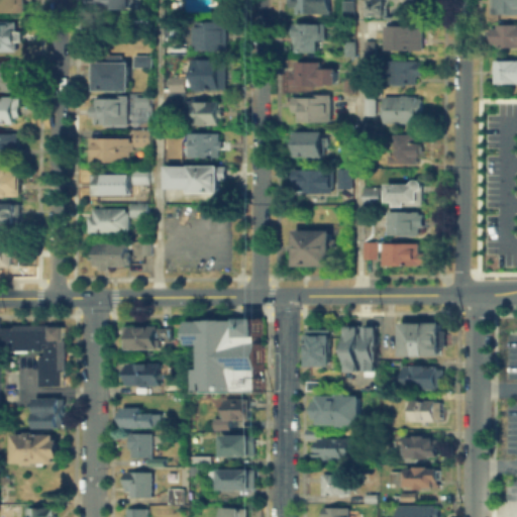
[(0,10),(0,0),(22,0),(22,10),(0,10)]
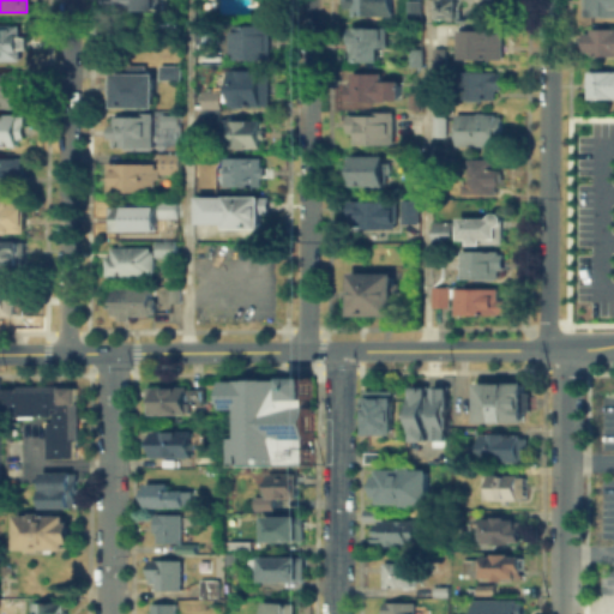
[(391,0),(391,14),(350,14),(350,6),(341,6),(341,0),(391,0)]
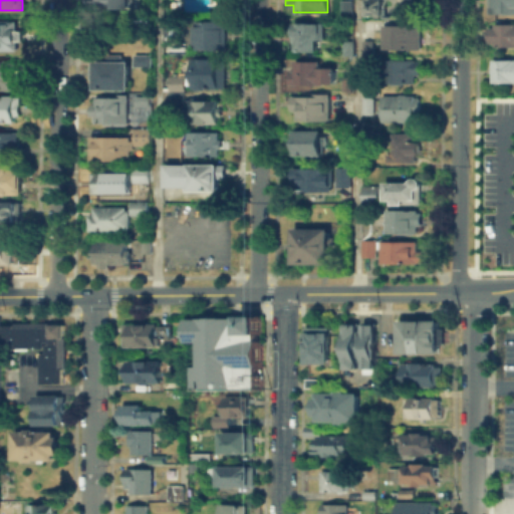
[(350,0),(350,14),(339,14),(340,0),(350,0)]
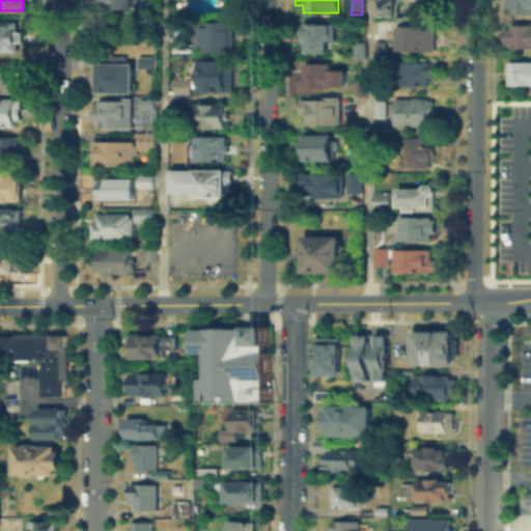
[(380,0),(393,0),(392,14),(380,14),(380,0)]
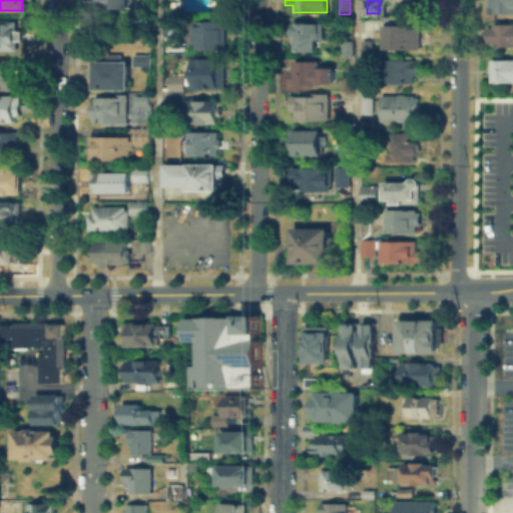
[(512,0),(512,11),(487,11),(487,0),(512,0)]
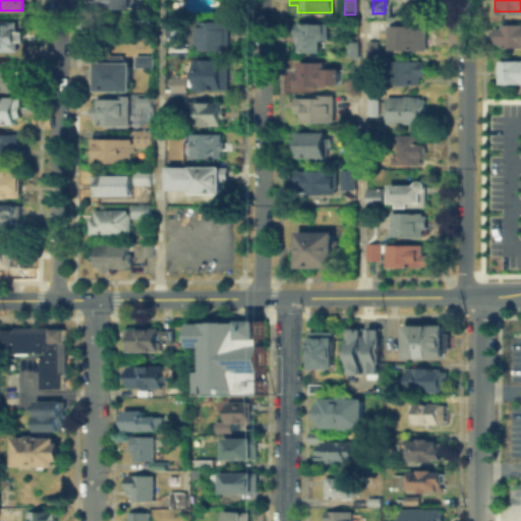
[(430,9),(430,17),(419,17),(419,8),(430,9)]
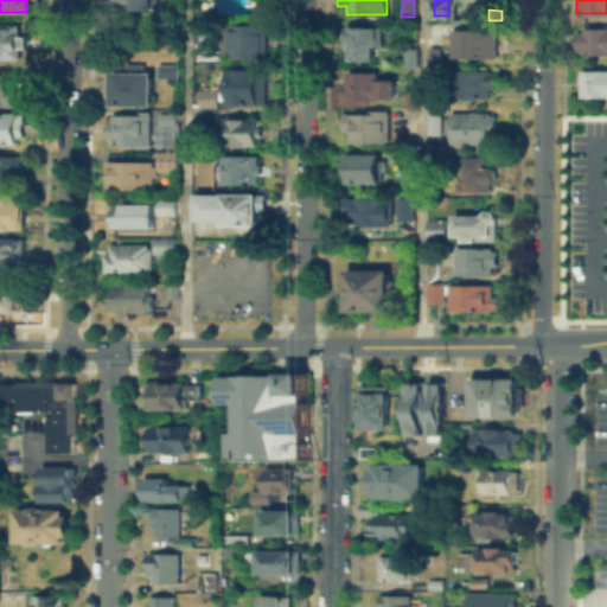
[(225,55),(225,20),(263,20),(263,55),(225,55)]
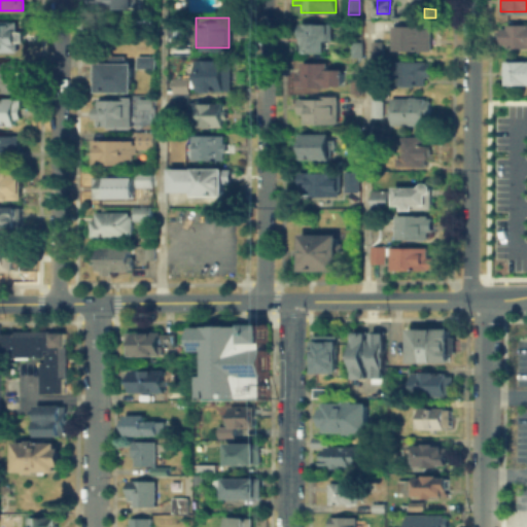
[(0,51),(0,22),(13,22),(13,51),(0,51)]
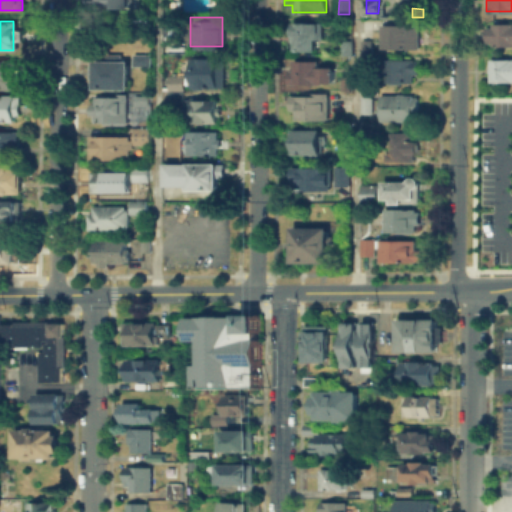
[(317,23),(317,50),(291,49),(291,23),(317,23)]
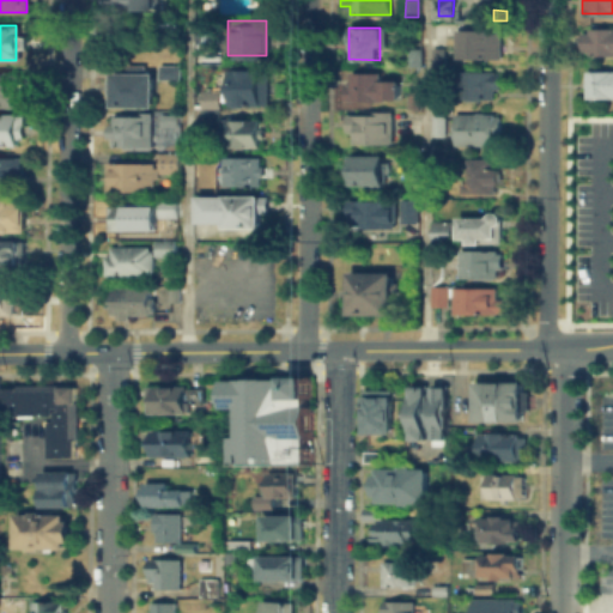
[(499,30),(499,58),(455,56),(455,30),(499,30)]
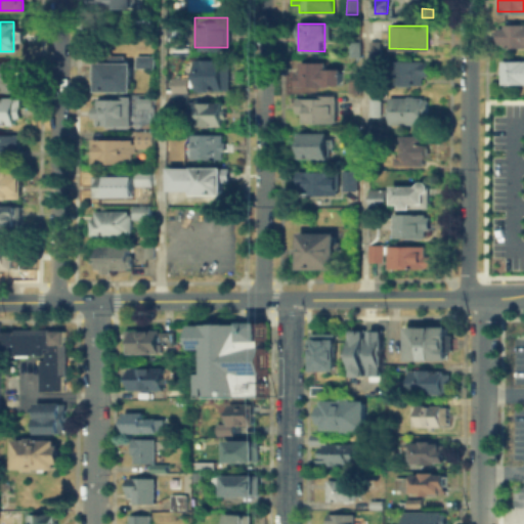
[(498,26),(523,26),(523,46),(498,46),(498,26)]
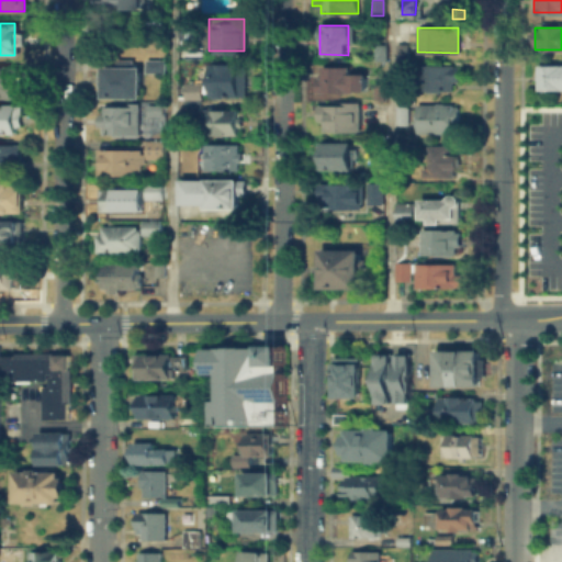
[(395,63),(395,43),(406,43),(406,63),(395,63)]
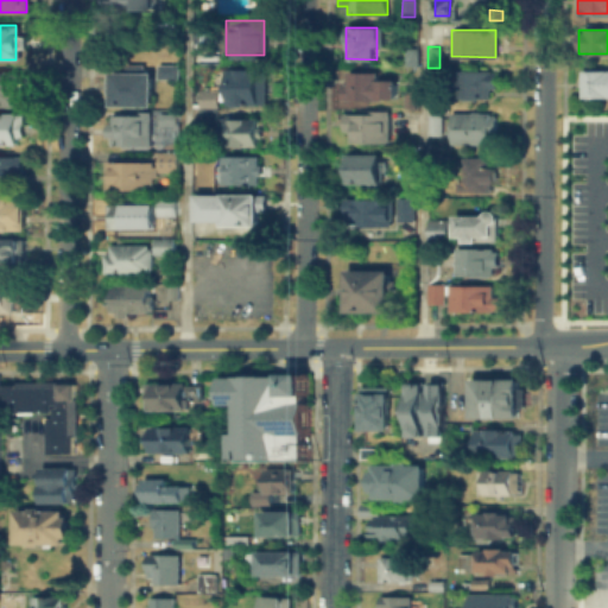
[(415,48),(415,65),(403,65),(403,48),(415,48)]
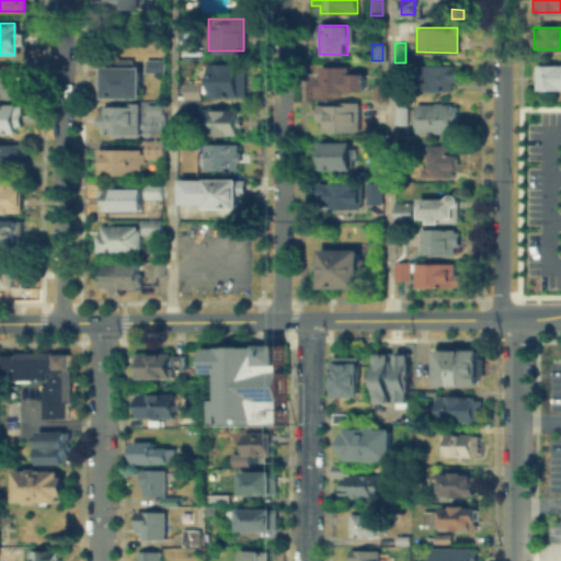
[(144,73),(144,59),(163,59),(163,73),(144,73)]
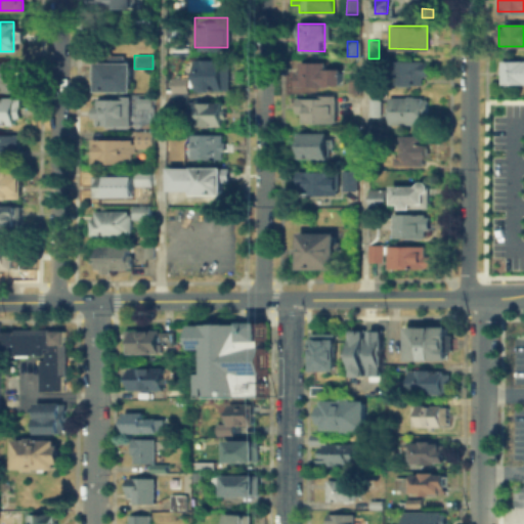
[(120,57),(120,62),(129,62),(129,90),(94,90),(94,62),(105,62),(105,57),(120,57)]
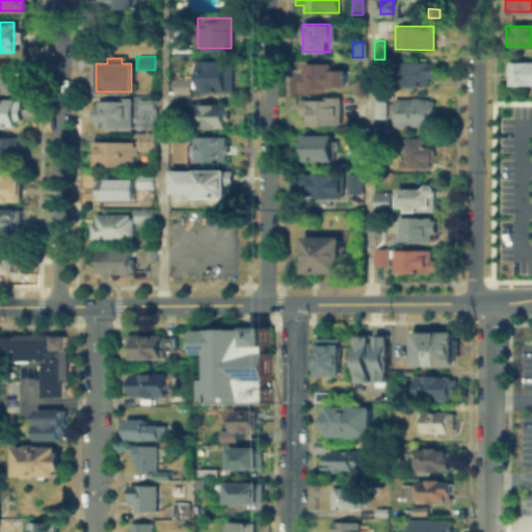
[(531,83),(508,83),(508,60),(531,60),(531,83)]
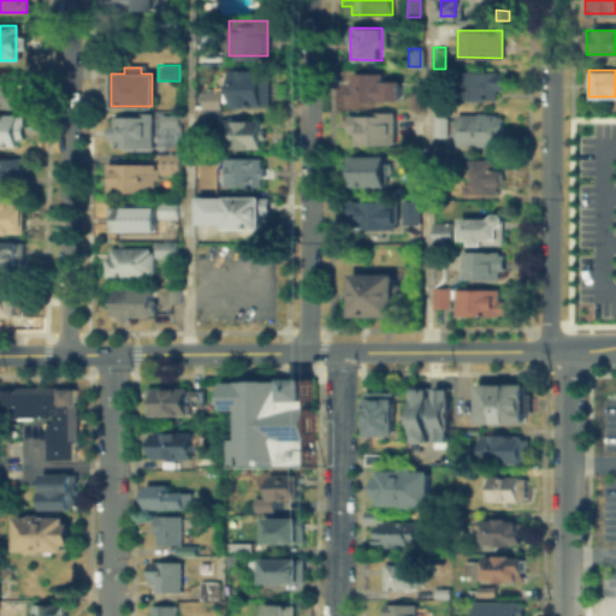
[(227,80),(225,80),(225,71),(267,72),(267,104),(227,104),(227,80)]
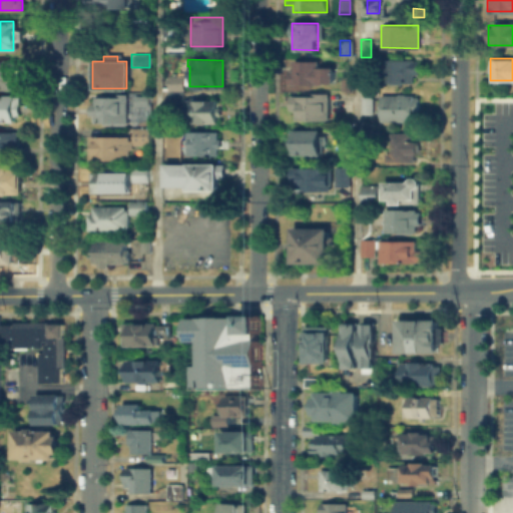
[(386,82),(386,59),(414,60),(414,82),(386,82)]
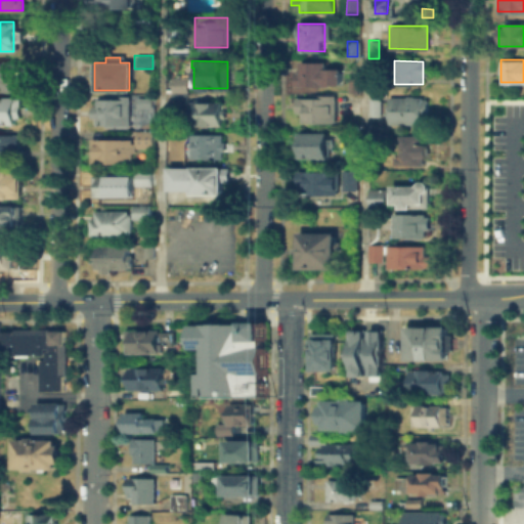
[(0,61),(15,61),(15,64),(19,64),(19,82),(15,82),(15,91),(0,91),(0,61)]
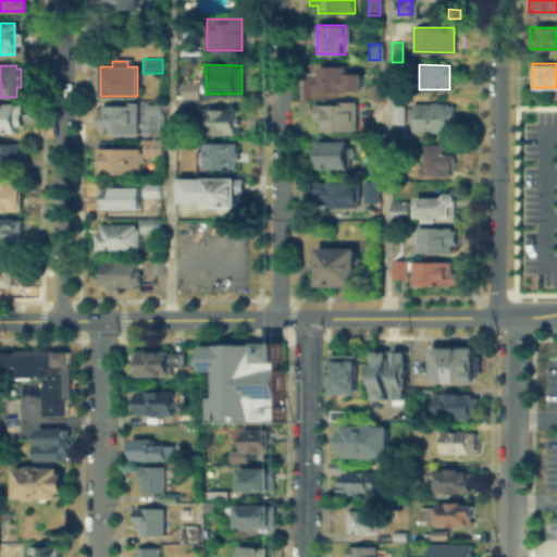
[(314,67),(354,67),(354,74),(359,74),(359,90),(314,89),(314,67)]
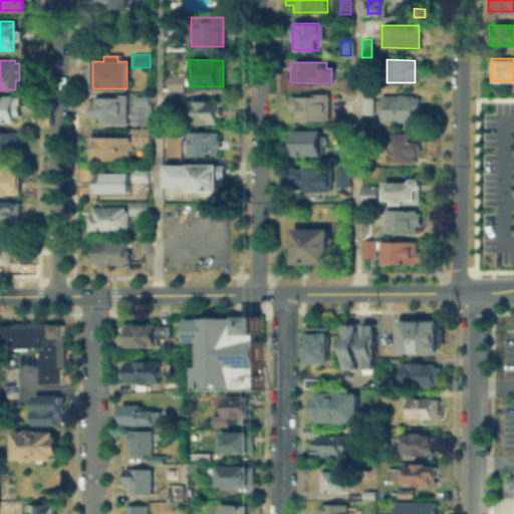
[(166,88),(166,73),(183,73),(183,88),(166,88)]
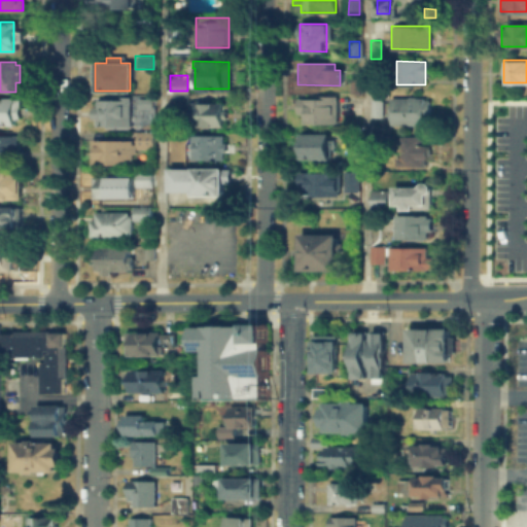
[(360,78),(360,92),(348,92),(348,78),(360,78)]
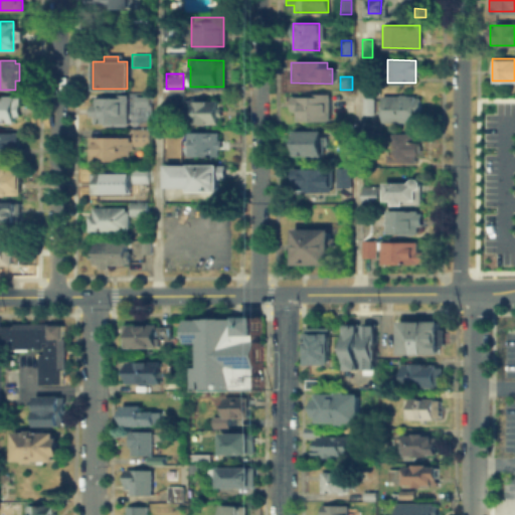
[(166,106),(166,89),(183,89),(183,106),(166,106)]
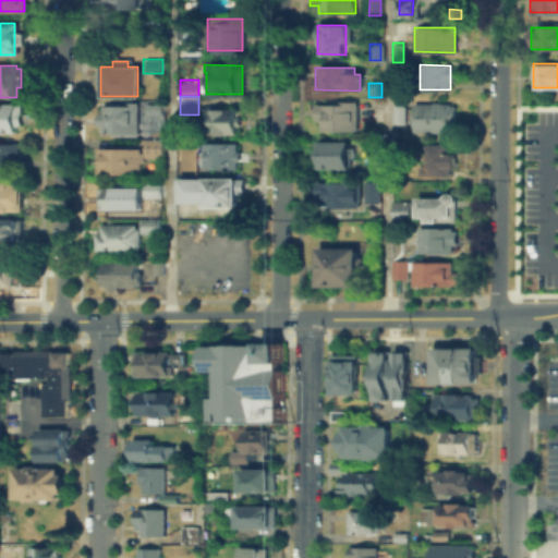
[(0,104),(15,104),(15,105),(21,105),(21,125),(15,125),(15,132),(0,132),(0,104)]
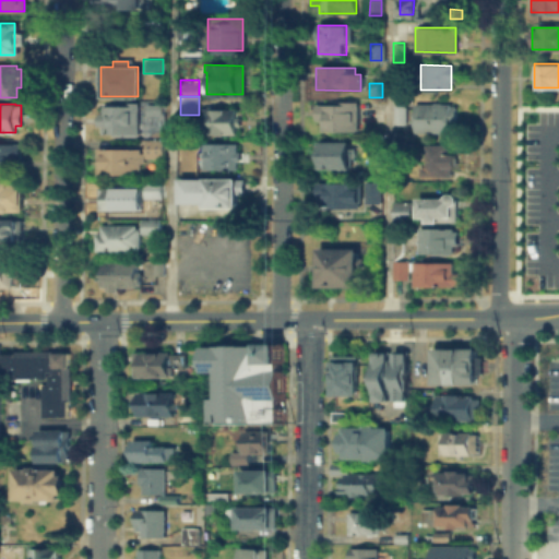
[(137,105),(137,133),(98,133),(99,104),(137,105)]
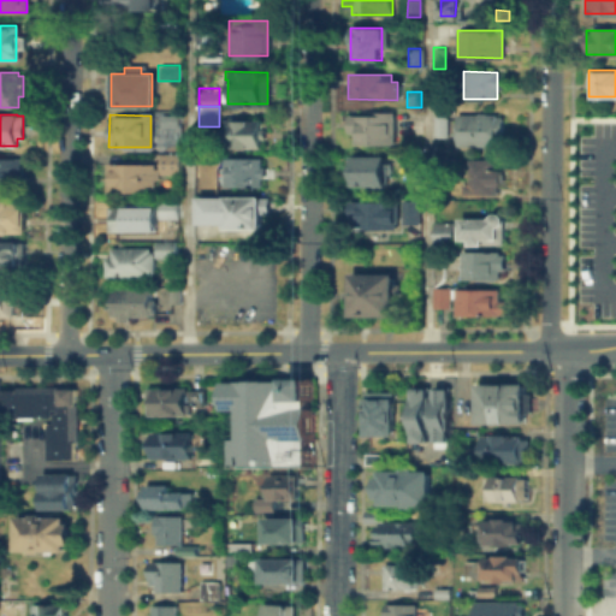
[(177,114),(177,124),(163,124),(163,114),(177,114)]
